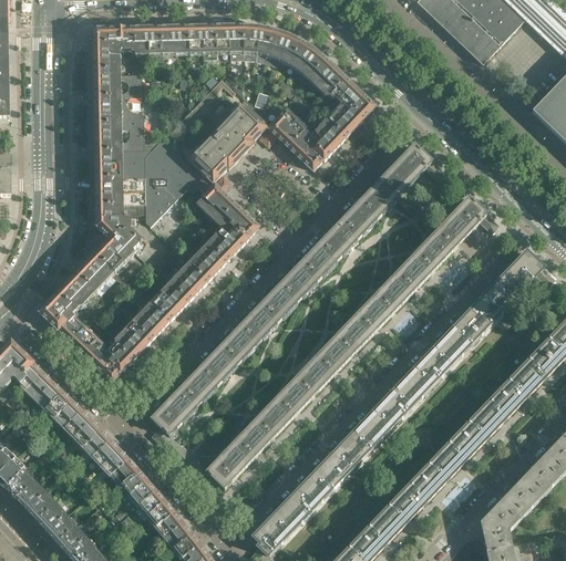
[(565,11),(554,0),(418,0),(482,62),(524,18),(565,58),(565,11)]
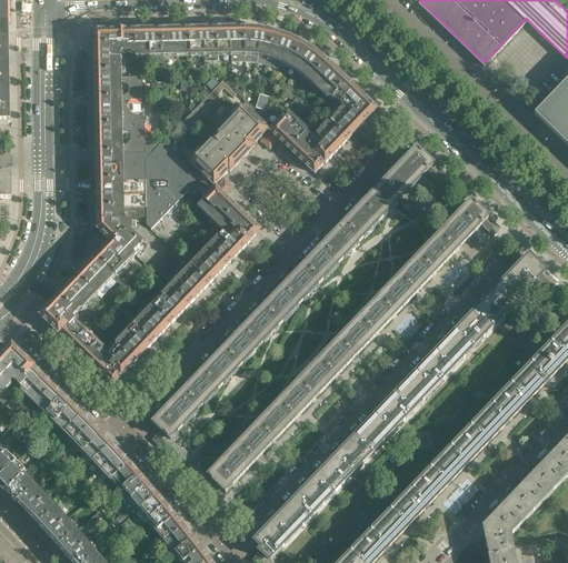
[(243,49),(245,24),(230,26),(230,49),(243,49)]
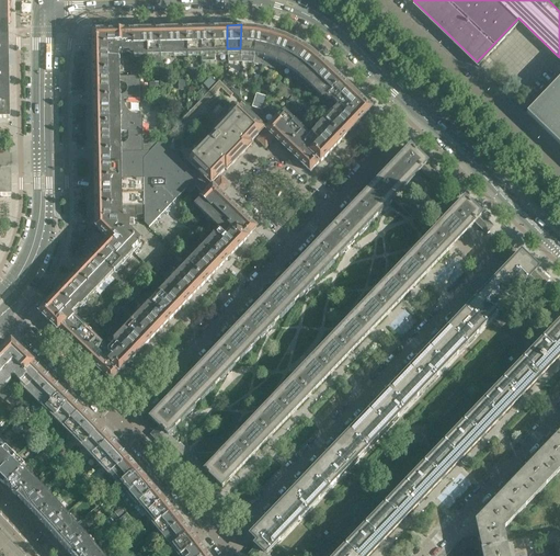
[(253,40),(255,25),(248,25),(244,24),(241,24),(240,48),(243,48),(247,48),(250,49),(253,49),(255,41),(253,40)]
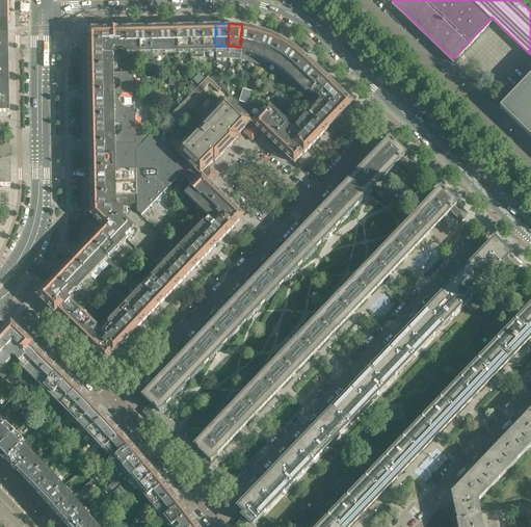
[(178,47),(177,24),(164,25),(164,47),(178,47)]
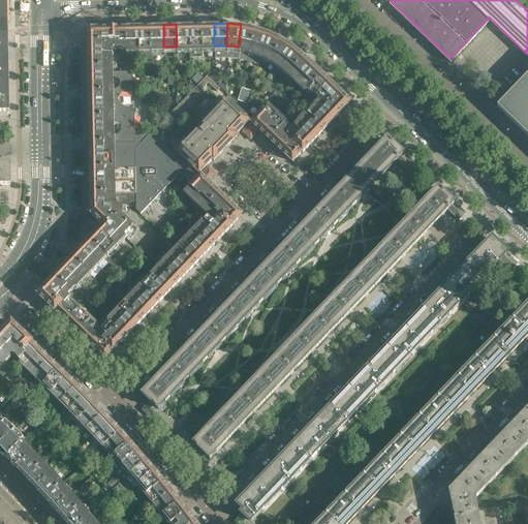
[(189,47),(188,24),(176,24),(177,47),(189,47)]
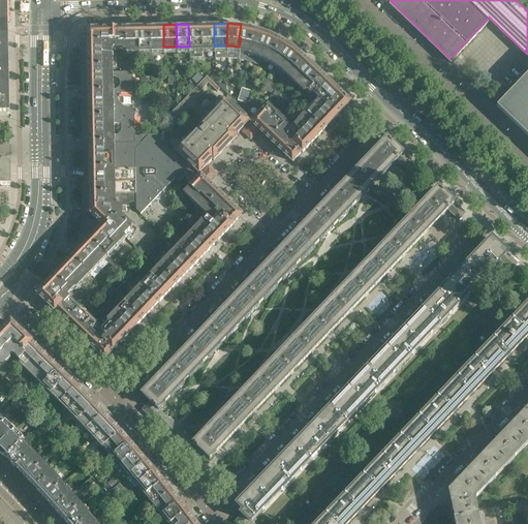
[(202,47),(202,24),(188,24),(189,47),(202,47)]
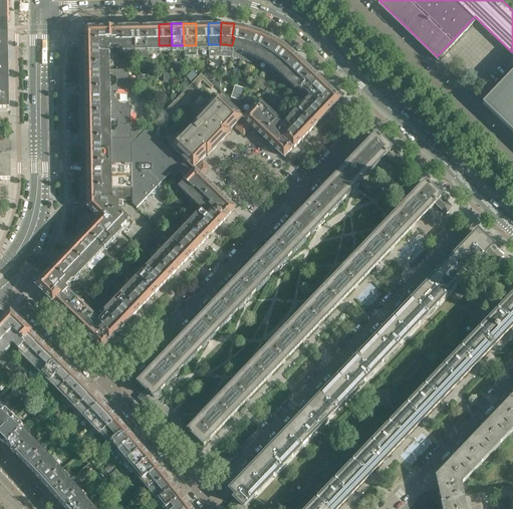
[(208,44),(208,23),(196,23),(196,45),(208,44)]
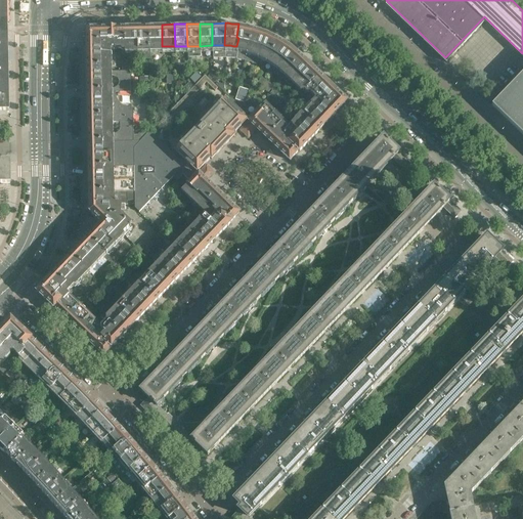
[(247,48),(252,27),(249,26),(246,25),(238,24),(236,37),(238,38),(236,46),(241,47),(244,47),(247,48)]
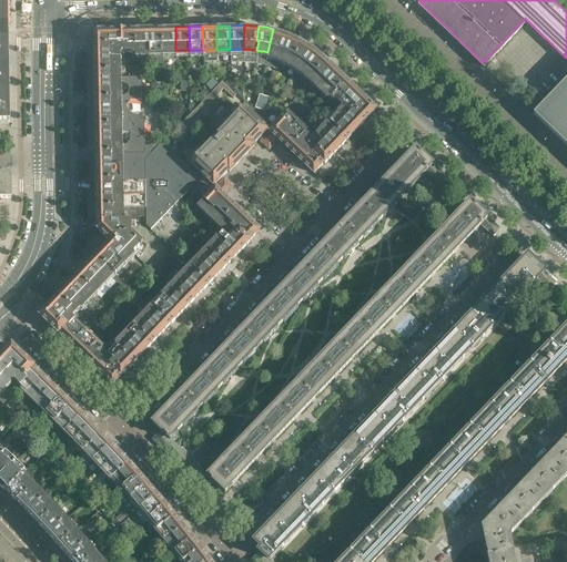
[(135,49),(134,27),(115,28),(115,39),(122,39),(122,46),(128,47),(130,49),(134,49),(135,49)]
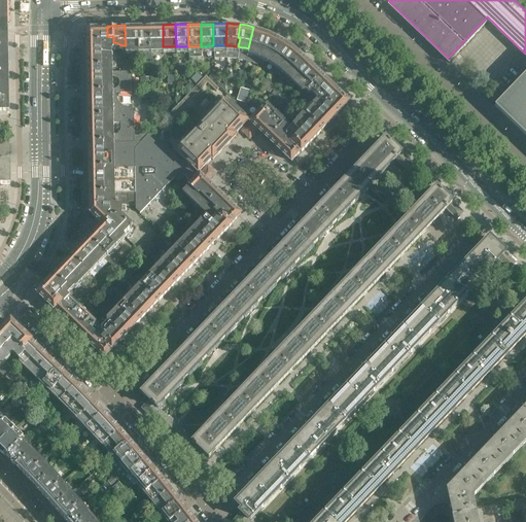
[(138,47),(137,25),(125,25),(126,45),(125,45),(125,47),(138,47)]
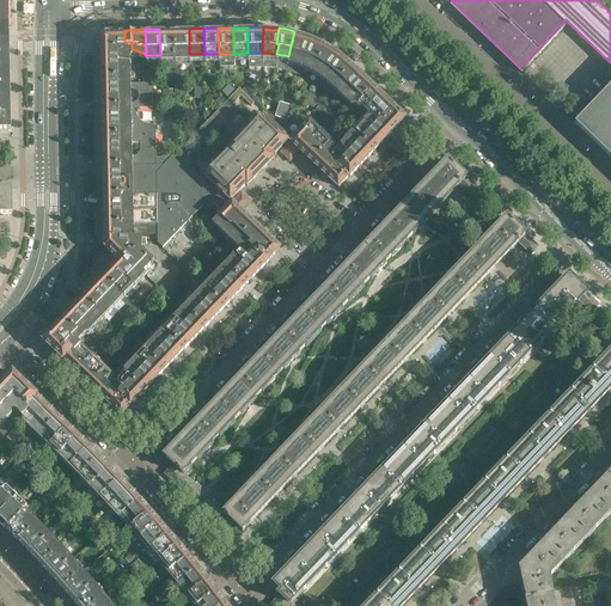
[(175,54),(175,29),(159,29),(160,55),(175,54)]
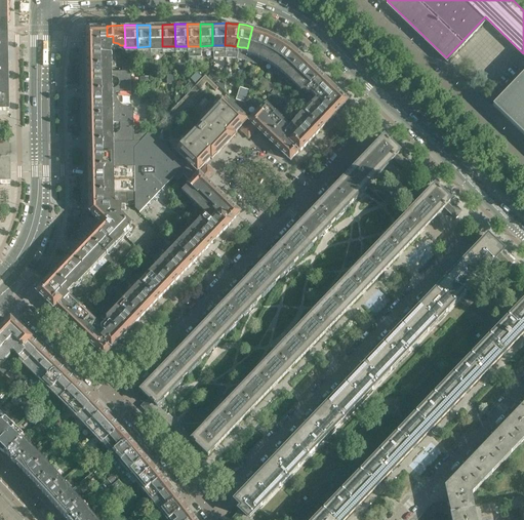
[(162,46),(162,25),(150,25),(150,46),(162,46)]
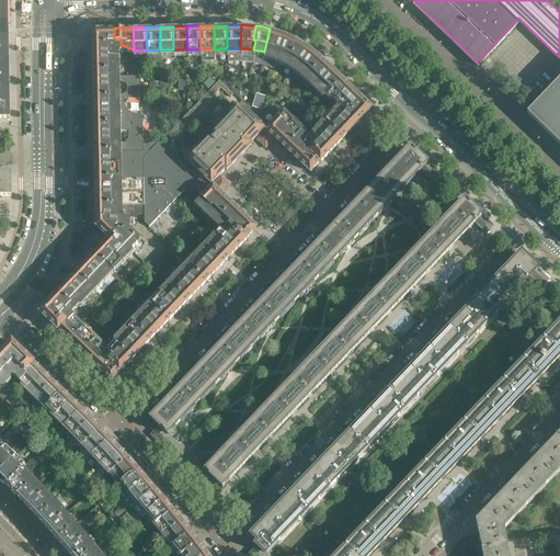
[(114,38),(114,27),(92,27),(92,41),(109,41),(109,44),(116,44),(117,46),(121,45),(121,38),(114,38)]
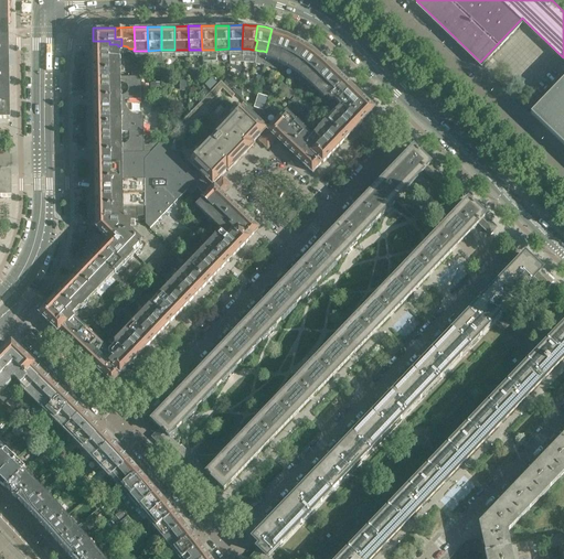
[(280,47),(286,33),(283,32),(279,31),(276,30),(272,29),(266,52),(269,53),(273,54),(275,55),(278,56),(282,47),(280,47)]
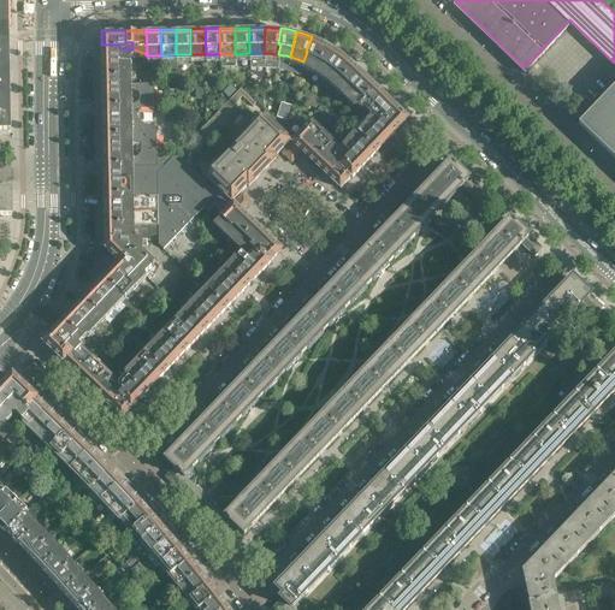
[(314,66),(326,43),(323,42),(319,40),(315,39),(312,36),(306,52),(307,52),(303,61),(308,64),(314,66)]
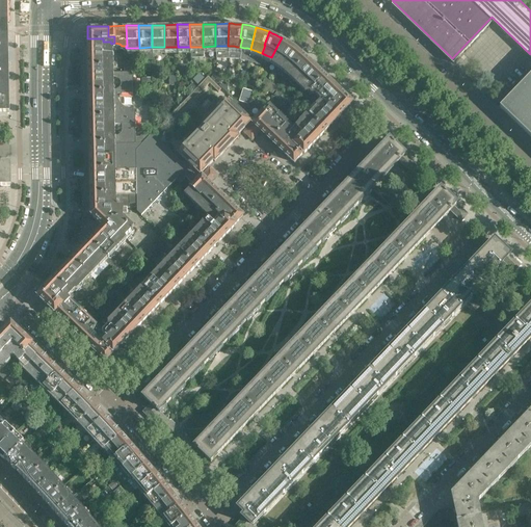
[(286,56),(294,46),(291,44),(288,42),(285,40),(282,37),(271,57),(275,59),(276,60),(279,62),(282,64),(287,57),(286,56)]
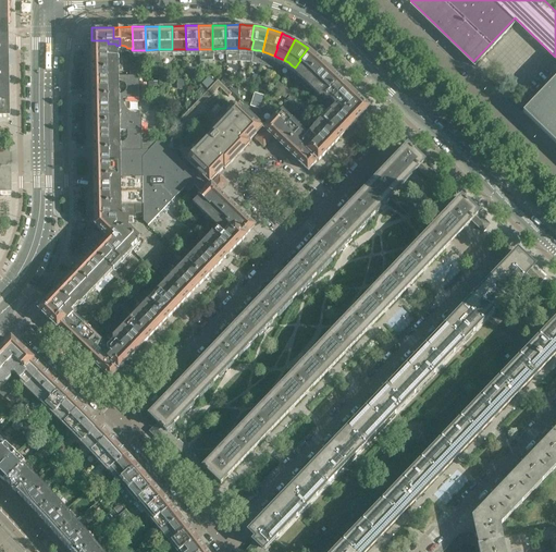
[(109,48),(108,44),(108,40),(91,40),(91,53),(107,53),(107,48),(109,48)]
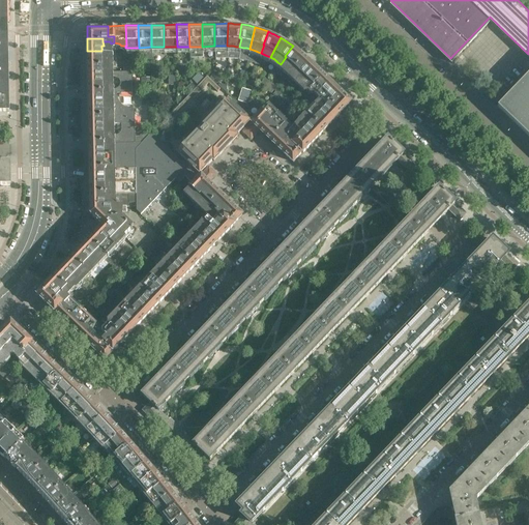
[(110,55),(110,46),(111,44),(110,41),(103,41),(104,46),(101,46),(101,51),(87,51),(88,63),(110,63),(110,62),(116,62),(116,55),(110,55)]
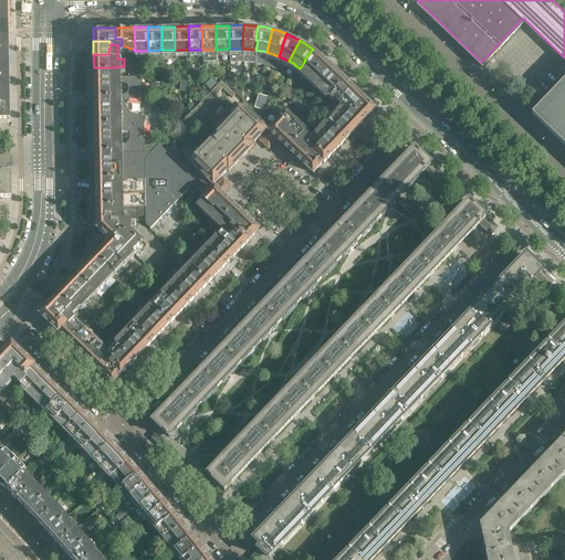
[(307,75),(324,57),(313,49),(304,60),(305,61),(300,69),(304,72),(307,75)]
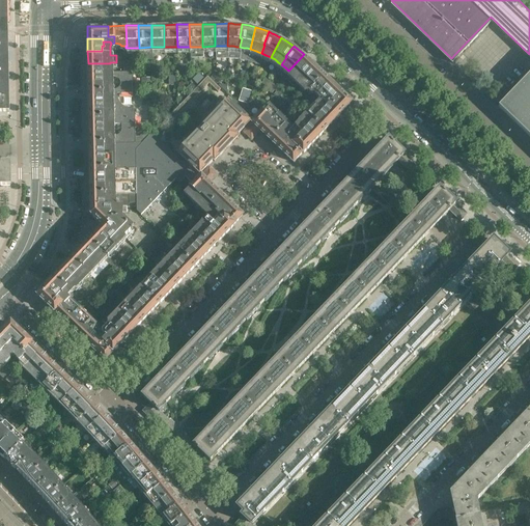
[(298,79),(313,63),(304,54),(288,71),(298,79)]
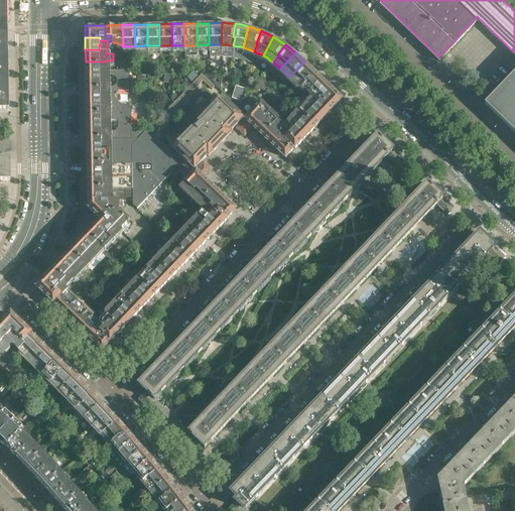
[(110,86),(109,67),(115,67),(115,60),(113,60),(107,60),(107,61),(86,61),(86,87),(110,86)]
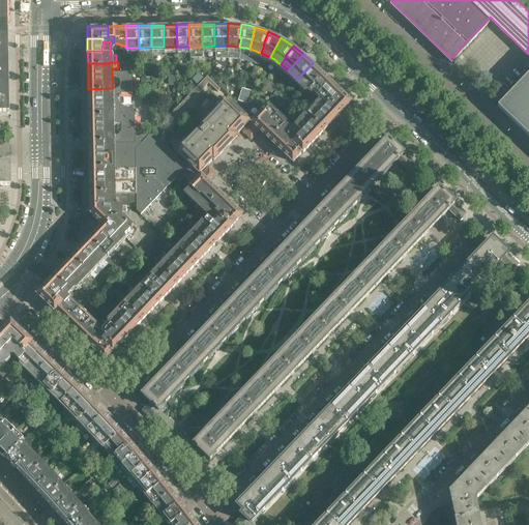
[(306,88),(322,71),(313,63),(297,79),(306,88)]
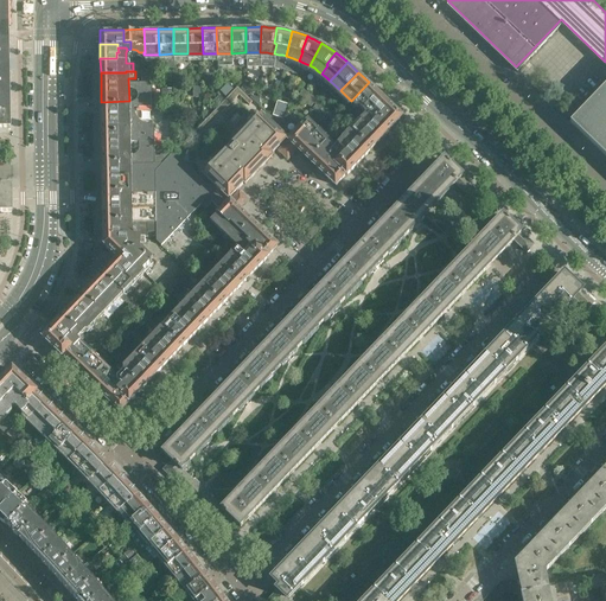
[(605,78),(569,117),(605,152),(605,78)]
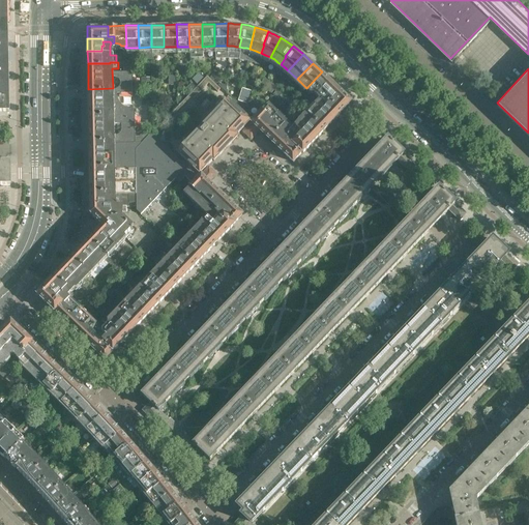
[(165,123),(208,79),(216,87),(219,84),(206,71),(160,119),(165,123)]
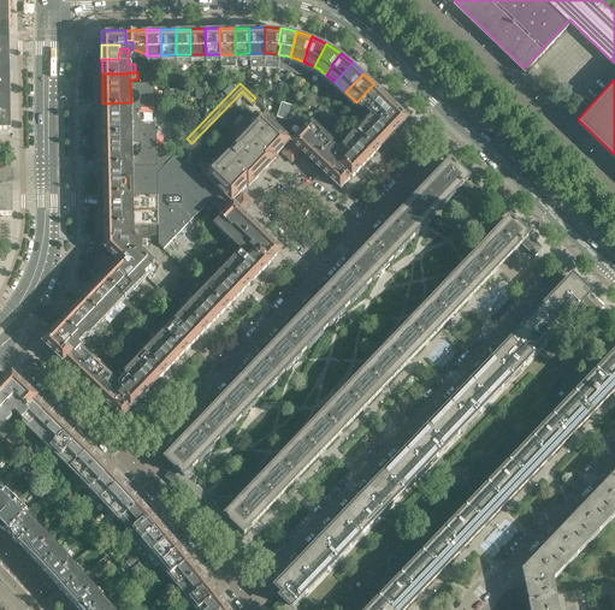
[(389,98),(374,83),(356,102),(358,101),(362,105),(366,105),(370,107),(374,102),(379,107),(389,98)]
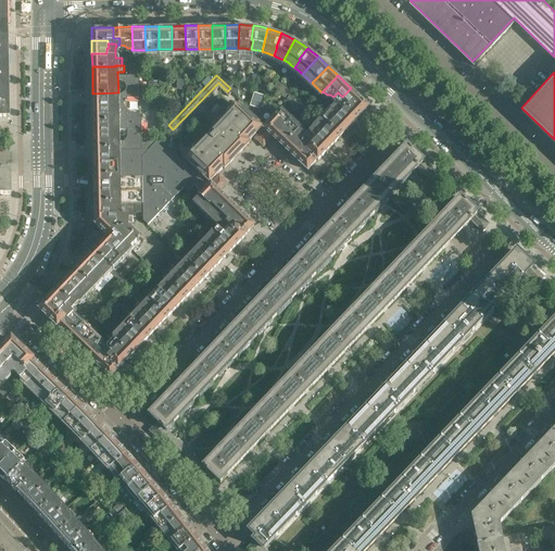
[(0,113),(9,114),(8,87),(0,87),(0,113)]
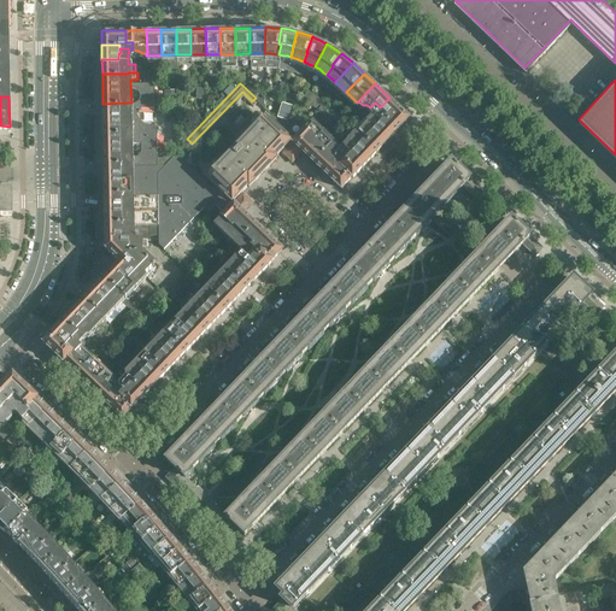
[(408,115),(389,98),(380,107),(375,103),(370,107),(373,111),(374,111),(380,117),(383,113),(397,127),(408,115)]
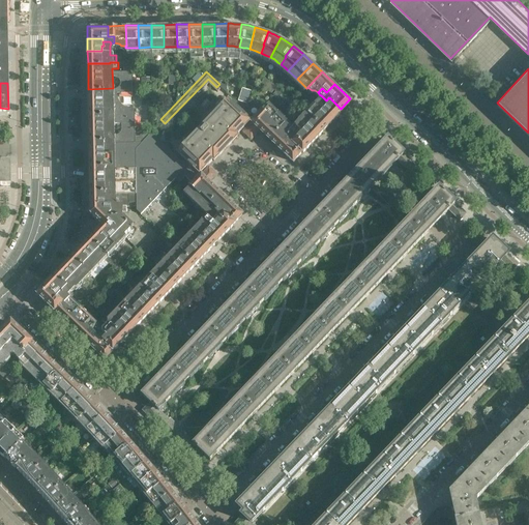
[(113,114),(113,88),(88,89),(89,114),(113,114)]
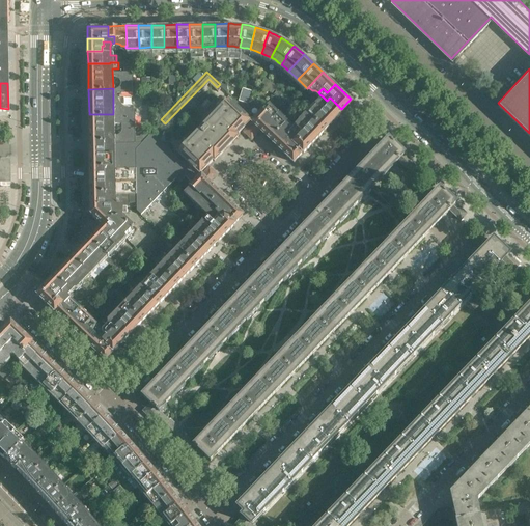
[(204,106),(211,99),(205,94),(199,101),(204,106)]
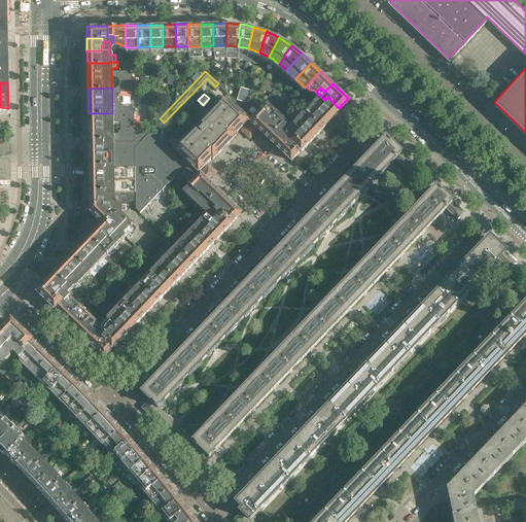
[(235,132),(236,131),(234,130),(247,116),(225,95),(176,147),(198,168),(211,154),(212,155),(231,136),(235,132)]
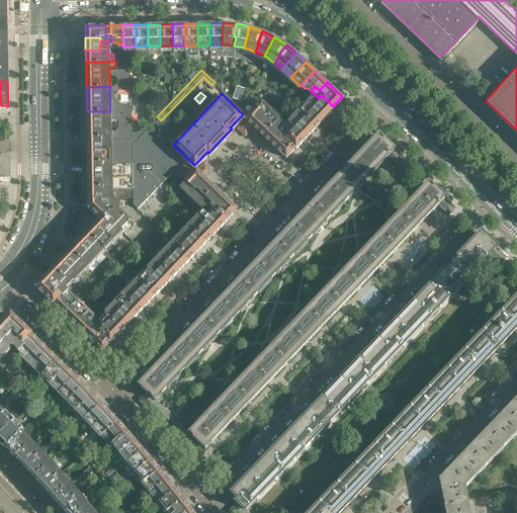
[(333,106),(322,95),(319,98),(314,93),(313,93),(312,96),(308,99),(324,114),(333,106)]
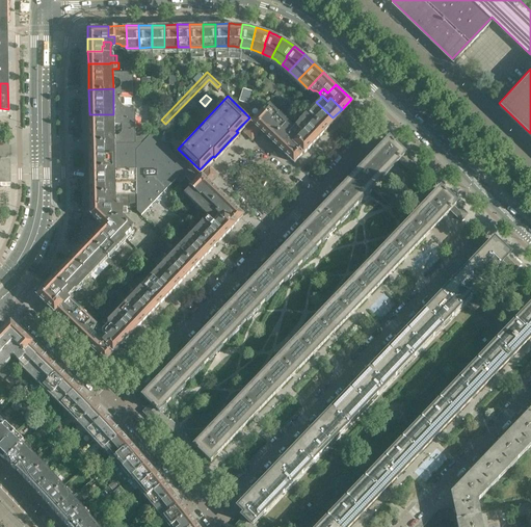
[(261,127),(276,111),(267,102),(243,127),(250,134),(260,126),(261,127)]
